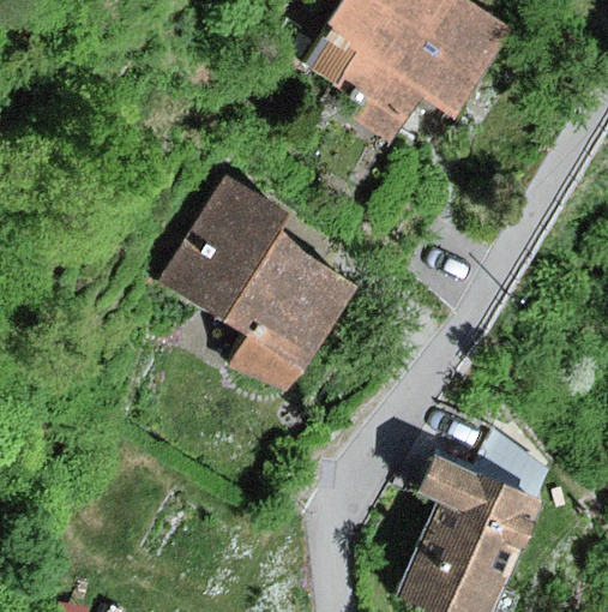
[(513,29),(467,0),(354,0),(309,72),(359,102),(347,121),(387,148),(420,96),(457,119),(513,29)]
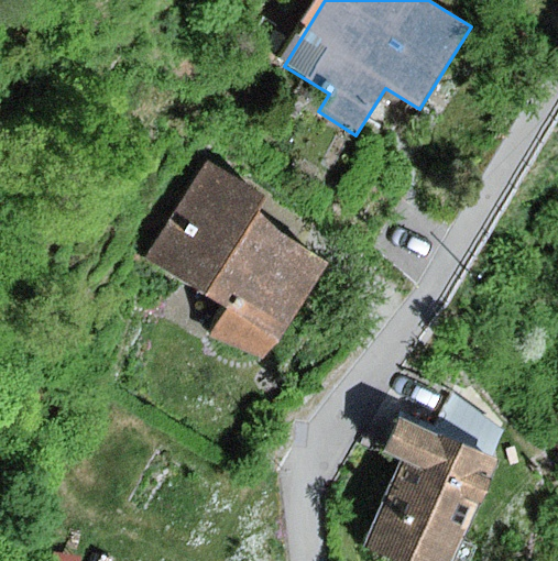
[(272,198),(204,158),(145,257),(237,311),(222,334),(269,362),(330,259),(261,218),(272,198)]
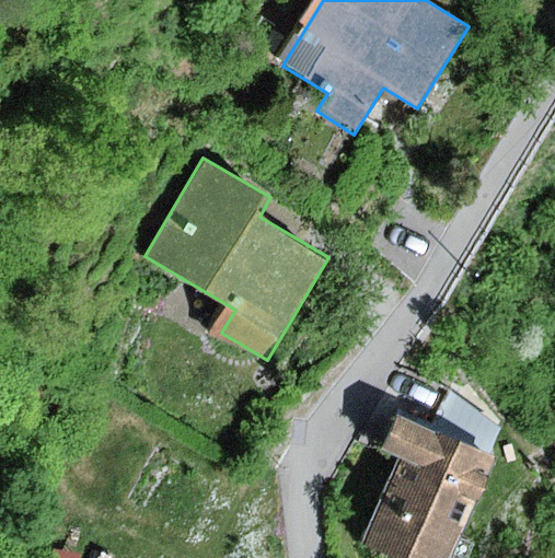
[(447,390),(429,427),(487,452),(498,426),(447,390)]
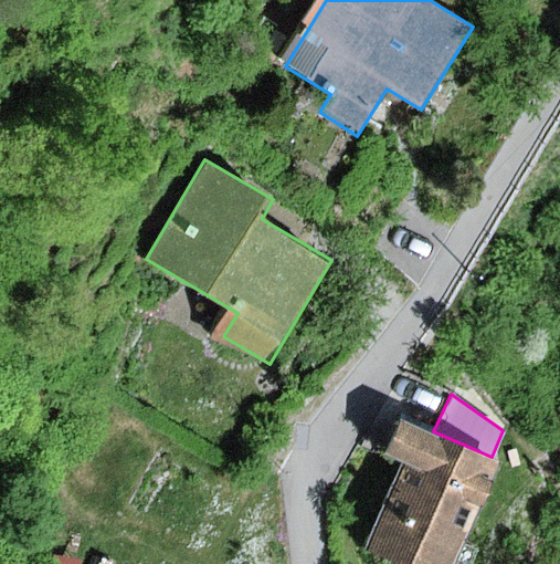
[(433,431),(401,418),(384,453),(404,462),(365,553),(390,563),(457,563),(503,462),(492,457),(433,431)]
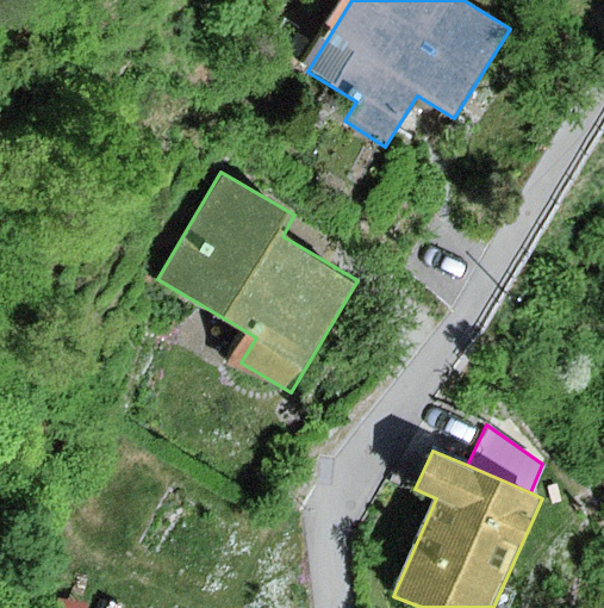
[(51,607),(82,607),(83,602),(55,596),(51,607)]
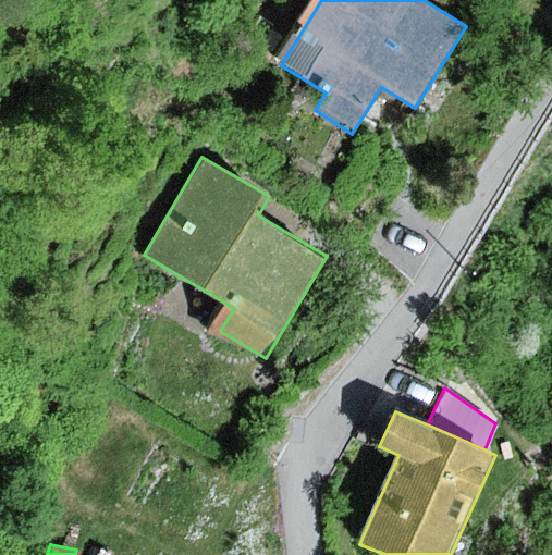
All buildings are outlined.
